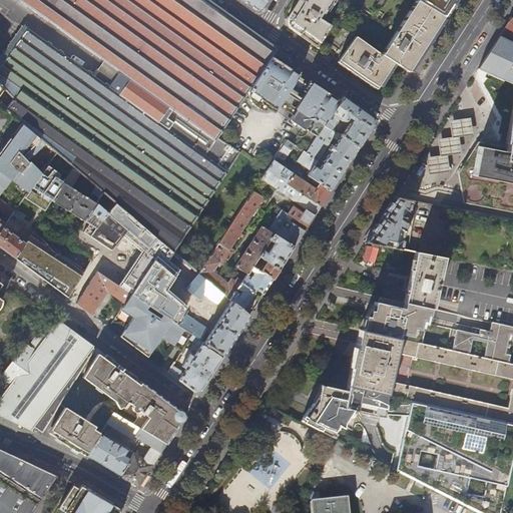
[(5,108),(21,122),(45,143),(56,152),(65,160),(103,192),(173,251),(226,172),(216,164),(225,152),(227,153),(231,147),(217,138),(248,90),(273,53),(276,49),(225,12),(207,0),(18,0),(129,79),(122,88),(118,94),(28,28),(25,33),(19,41),(13,49),(7,58),(0,66),(0,84),(3,88),(14,99),(5,108)]
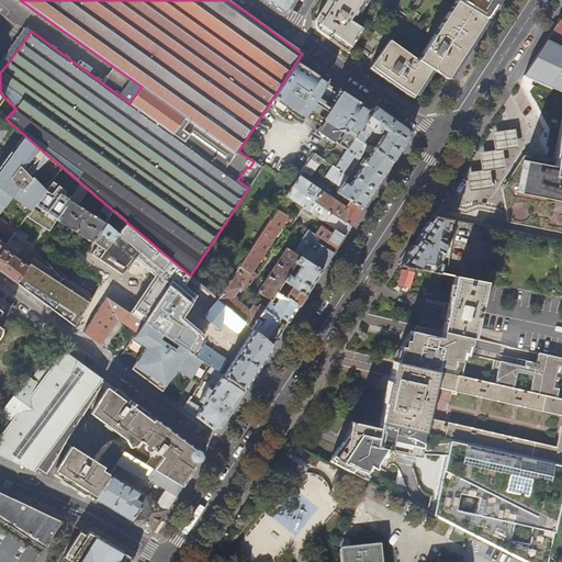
[(288,0),(265,0),(268,2),(280,11),(289,9),(291,7),(292,2),(288,0)]
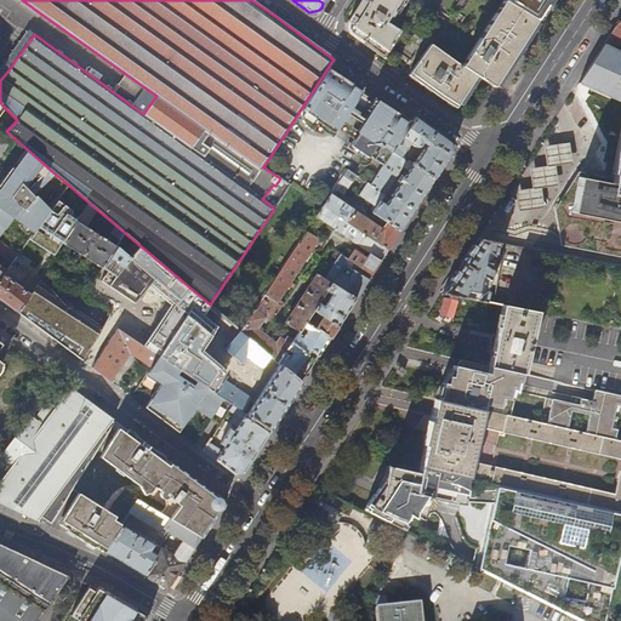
[(402,0),(362,0),(354,12),(348,23),(347,26),(347,29),(348,32),(351,34),(354,36),(381,56),(386,51),(399,32),(387,23),(391,16),(392,16),(402,0)]
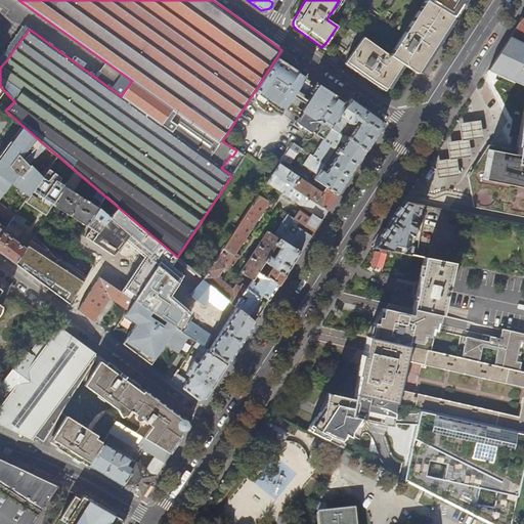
[(463,1),(463,0),(428,0),(427,2),(452,16),(463,1)]
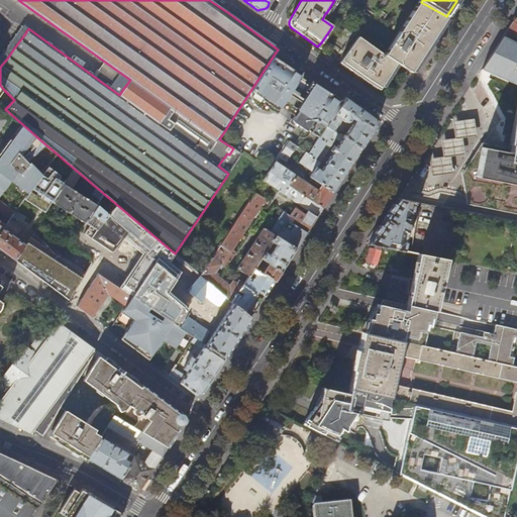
[(428,44),(446,16),(421,2),(419,1),(384,56),(358,36),(340,63),(360,77),(380,90),(397,64),(410,72),(428,44)]
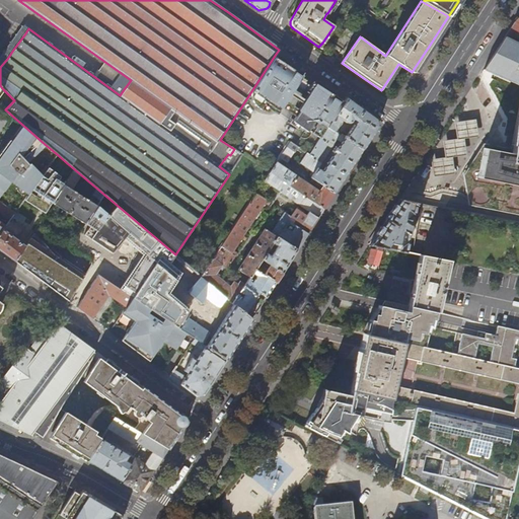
[(518,17),(515,22),(511,26),(505,36),(518,43),(518,17)]
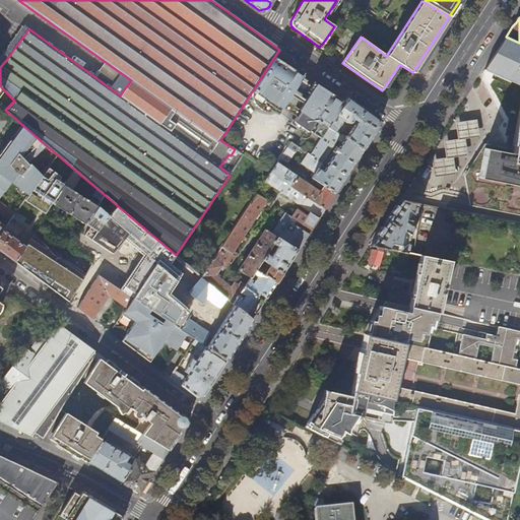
[(335,45),(343,50),(355,33),(347,27),(335,45)]
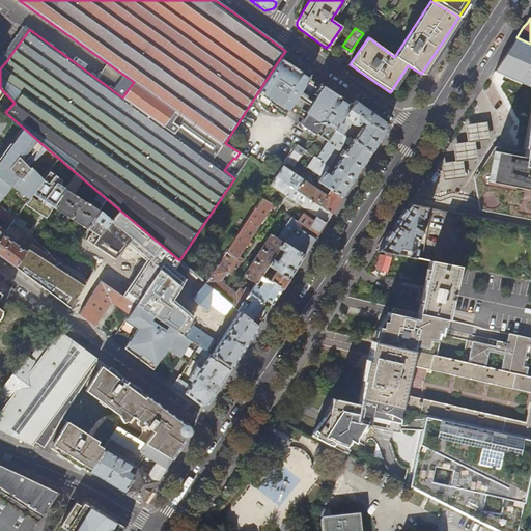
[(530,44),(516,37),(506,54),(495,71),(530,86),(530,44)]
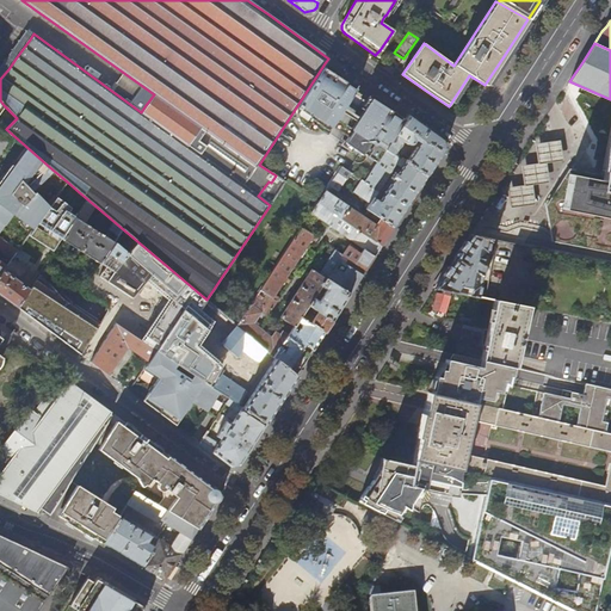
[(353,94),(357,91),(353,88),(356,86),(325,63),(296,107),(297,109),(296,110),(296,115),(297,119),(301,123),(302,124),(307,127),(312,119),(319,124),(325,128),(327,124),(331,127),(335,121),(341,112),(344,107),(353,94)]
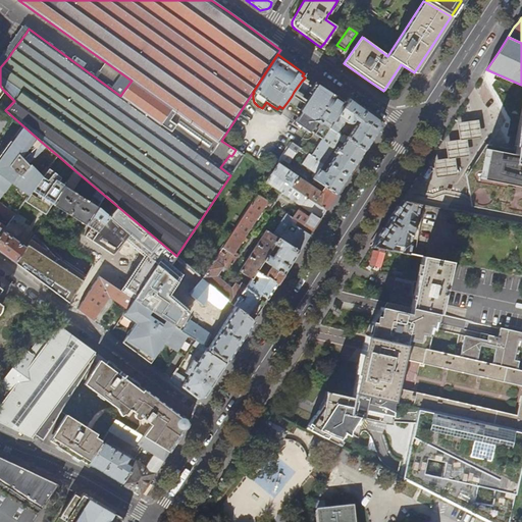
[(309,94),(315,85),(305,77),(302,81),(308,85),(304,91),(309,94)]
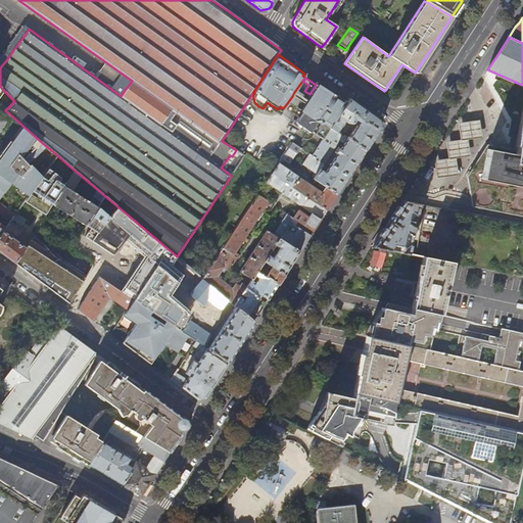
[(330,129),(346,103),(320,84),(318,87),(316,85),(310,94),(305,100),(302,103),(298,110),(300,112),(296,117),(294,122),(307,131),(322,140),(330,129)]
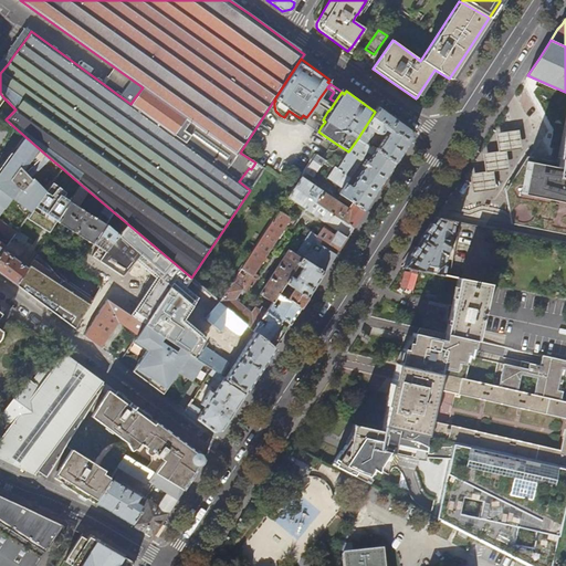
[(331,108),(318,100),(316,104),(327,112),(331,108)]
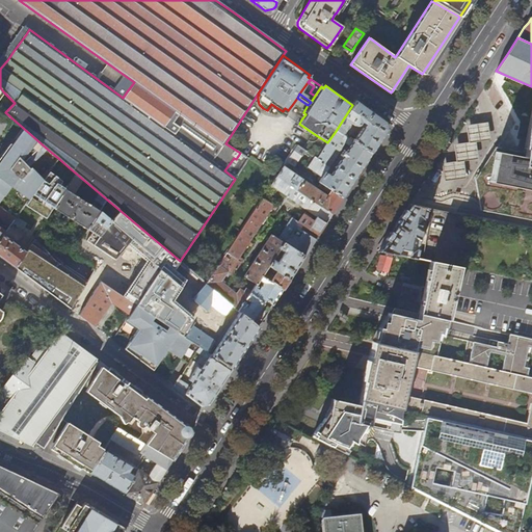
[(352,105),(336,131),(342,135),(350,123),(352,125),(354,125),(355,125),(358,124),(363,126),(352,141),(371,154),(378,141),(387,130),(386,122),(371,111),(355,101),(352,105)]
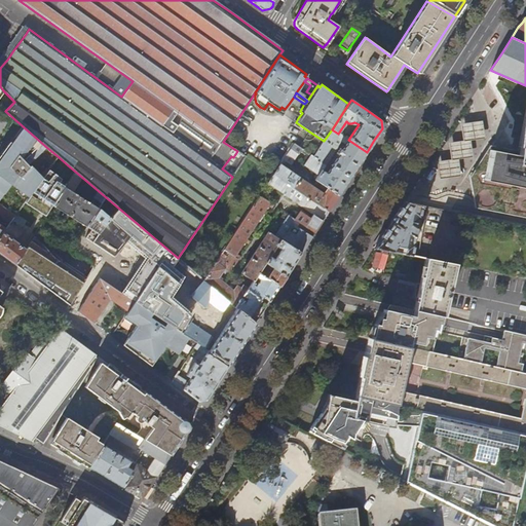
[(476,207),(525,216),(525,102),(517,147),(519,147),(517,155),(489,150),(473,177),(476,207)]
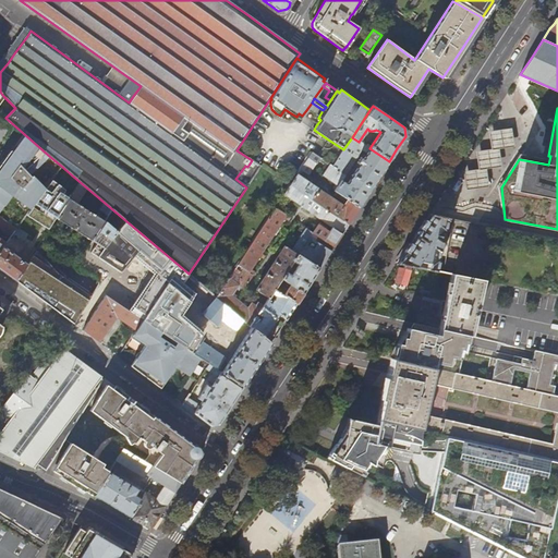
[(318,118),(306,110),(302,116),(316,125),(320,120),(318,118)]
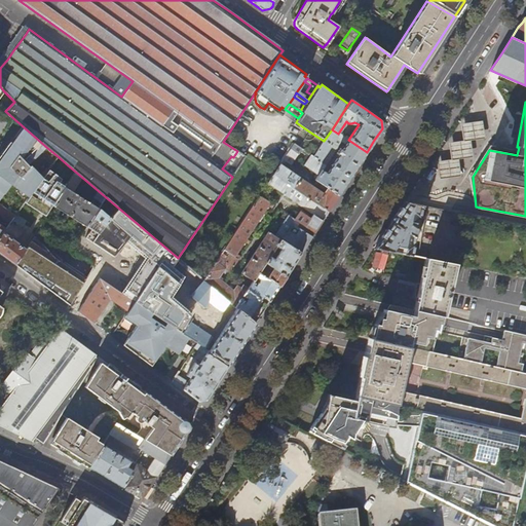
[(309,132),(296,122),(295,121),(293,124),(307,134),(309,132)]
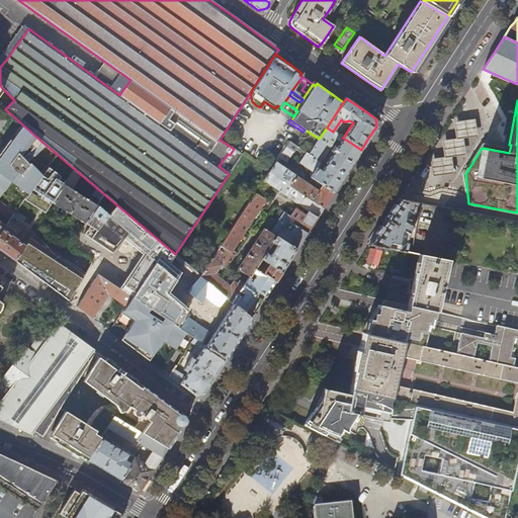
[(476,136),(473,119),(452,122),(455,140),(461,139),(476,136)]
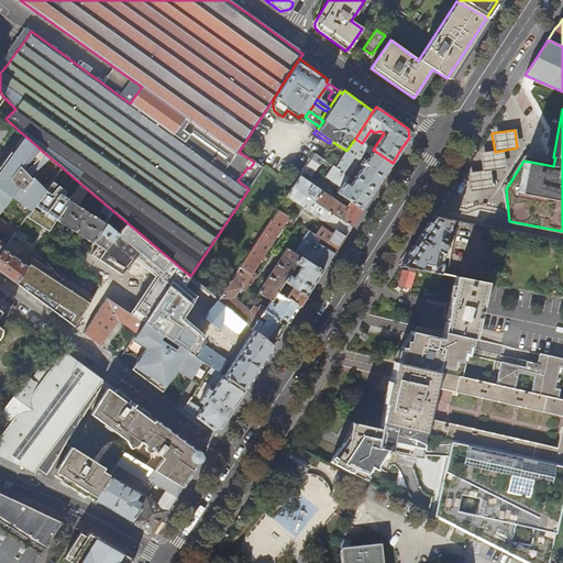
[(31,183),(50,157),(23,134),(0,166),(0,212),(12,198),(30,211),(33,207),(45,190),(34,183),(33,184),(31,183)]
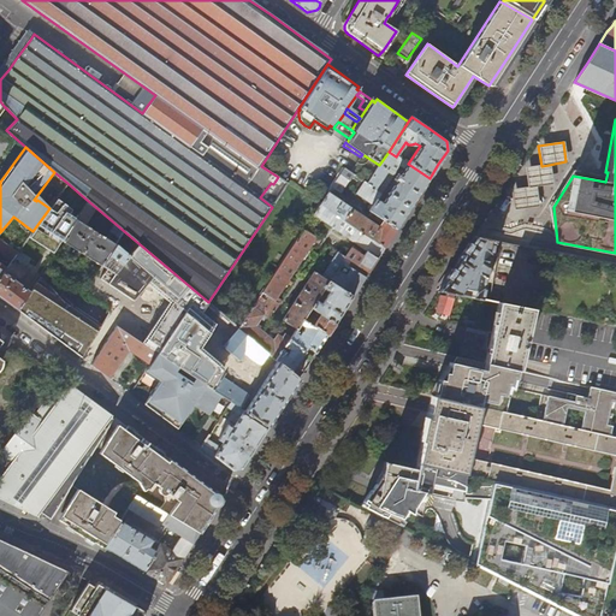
[(408,164),(396,157),(389,152),(379,165),(366,184),(380,193),(380,194),(400,165),(404,169),(383,202),(377,199),(373,205),(369,211),(375,214),(397,229),(413,203),(430,178),(408,164)]
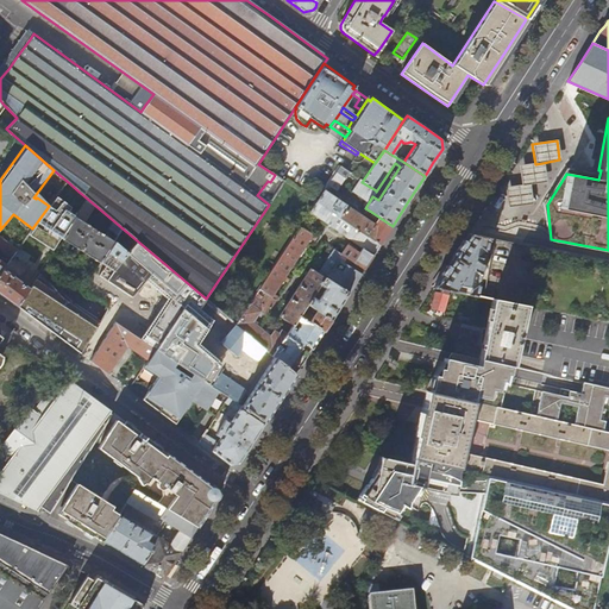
[(545,181),(542,163),(535,164),(519,167),(521,186),(528,184),(545,181)]
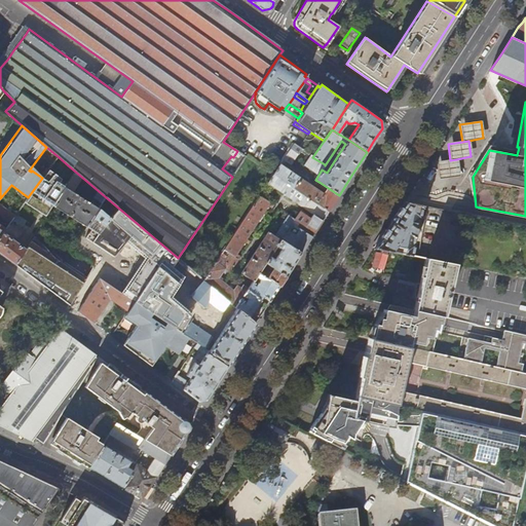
[(291,165),(301,149),(294,145),(283,160),(291,165)]
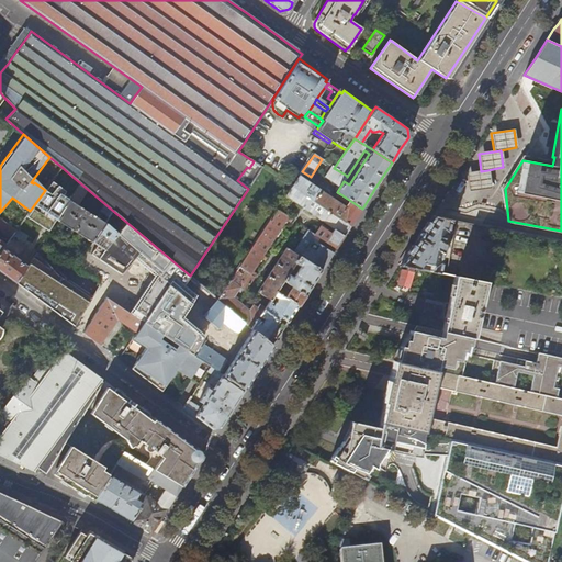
[(261,167),(258,165),(248,180),(251,182),(261,167)]
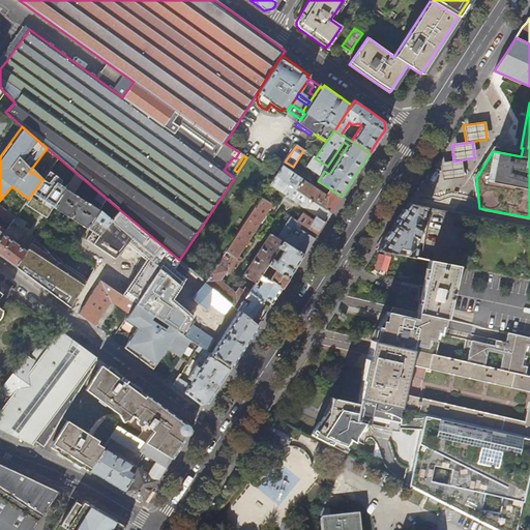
[(327,166),(315,158),(313,156),(305,166),(321,176),(324,171),(327,166)]
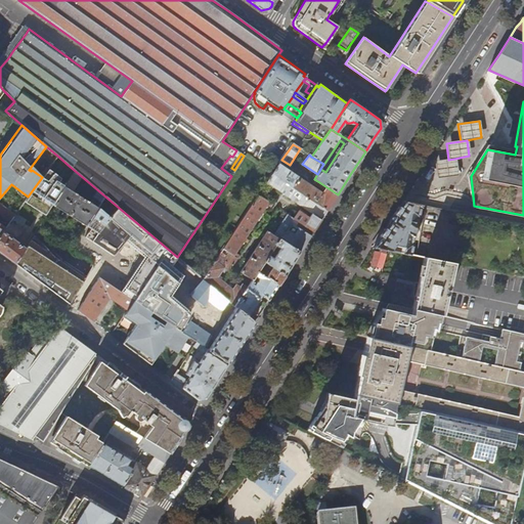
[(17,238),(67,164),(57,156),(42,177),(31,192),(28,197),(14,215),(10,221),(5,228),(0,234),(0,252),(2,254),(15,264),(26,248),(11,237),(12,235),(17,238)]
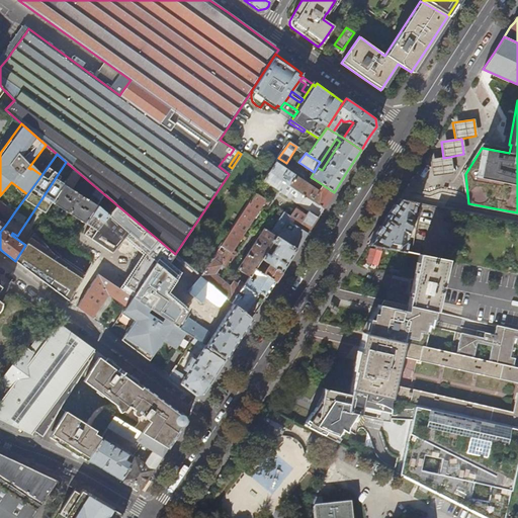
[(429,161),(432,176),(452,173),(449,157),(443,158),(429,161)]
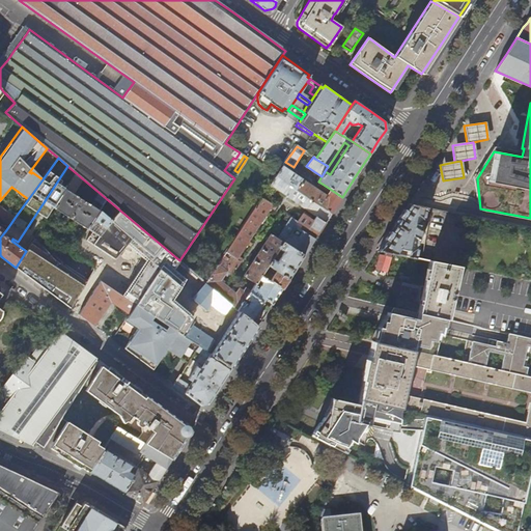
[(282,167),(271,186),(315,217),(313,221),(303,214),(297,222),(311,230),(317,235),(323,227),(335,208),(342,197),(324,185),(323,188),(328,192),(326,195),(282,167)]
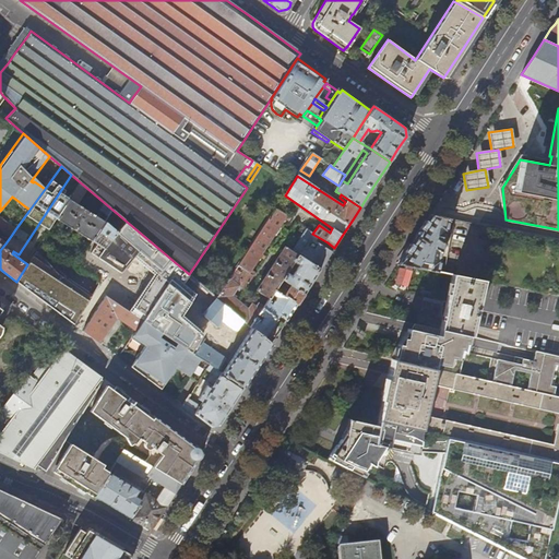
[(92,241),(105,222),(69,199),(56,218),(92,241)]
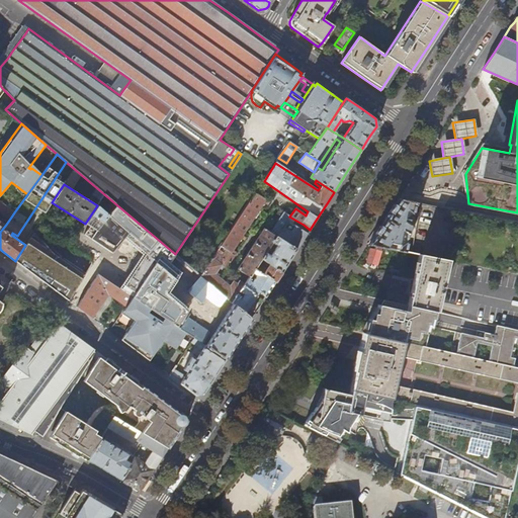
[(256,193),(201,276),(227,297),(233,304),(238,296),(240,291),(244,286),(245,284),(240,281),(238,284),(235,282),(233,285),(217,274),(221,269),(223,270),(225,268),(227,269),(236,254),(233,251),(242,236),(246,238),(248,235),(244,233),(264,202),(268,205),(269,202),(256,193)]
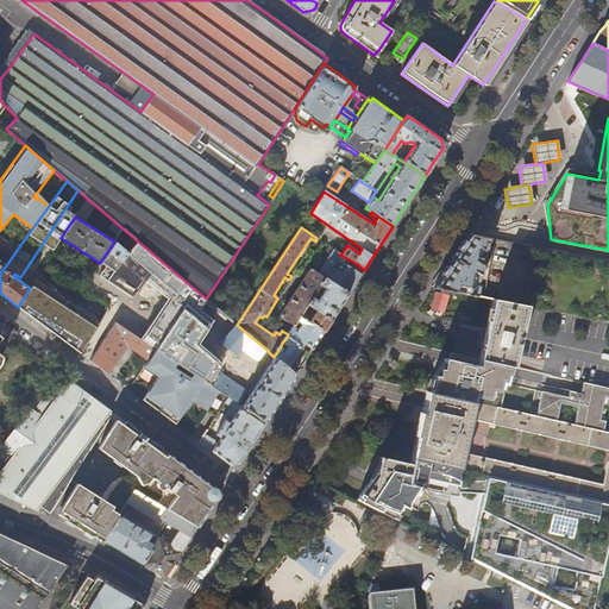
[(123,228),(114,242),(100,263),(87,284),(85,289),(93,294),(108,303),(110,312),(127,287),(124,251),(149,269),(142,281),(181,307),(183,305),(206,319),(205,321),(215,328),(217,326),(226,332),(218,346),(227,357),(234,363),(243,351),(259,360),(267,350),(237,325),(206,299),(123,228)]
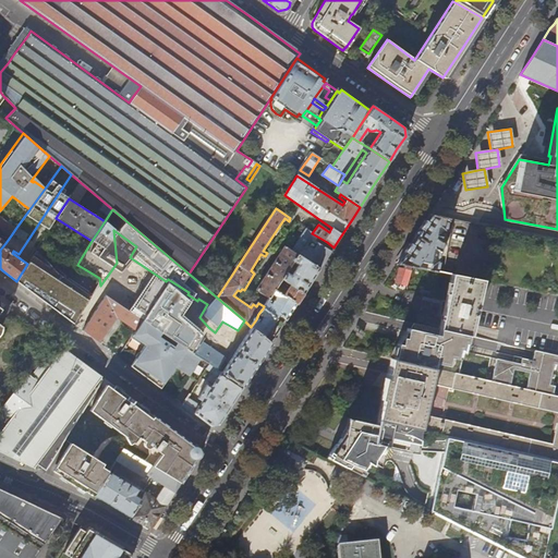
[(397,264),(437,271),(439,258),(438,258),(443,232),(445,232),(447,218),(429,215),(413,239),(397,264)]
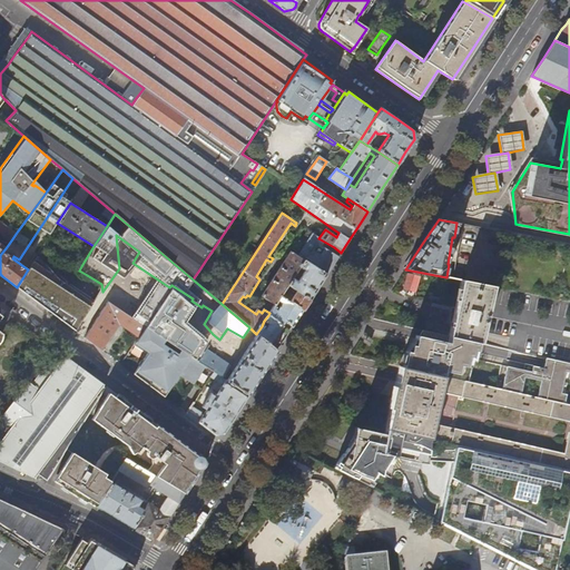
[(0,233),(11,241),(16,234),(0,222),(0,255),(6,248),(0,244),(0,233)]
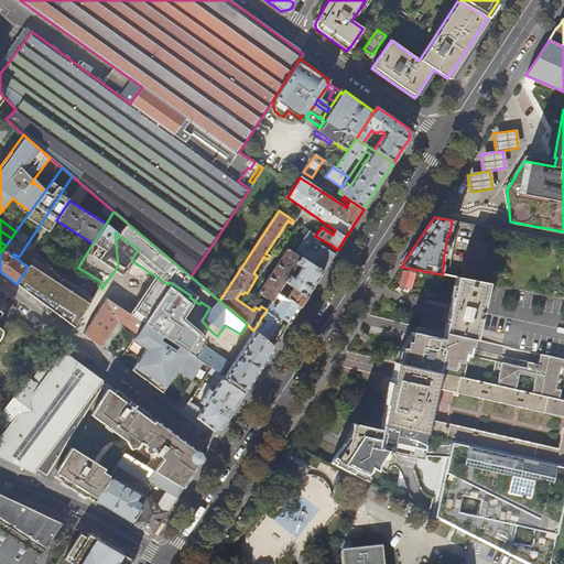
[(301,258),(315,236),(304,228),(302,232),(306,235),(295,252),(288,248),(260,293),(272,301),(274,299),(278,293),(284,282),(293,269),(296,263),(301,258)]
